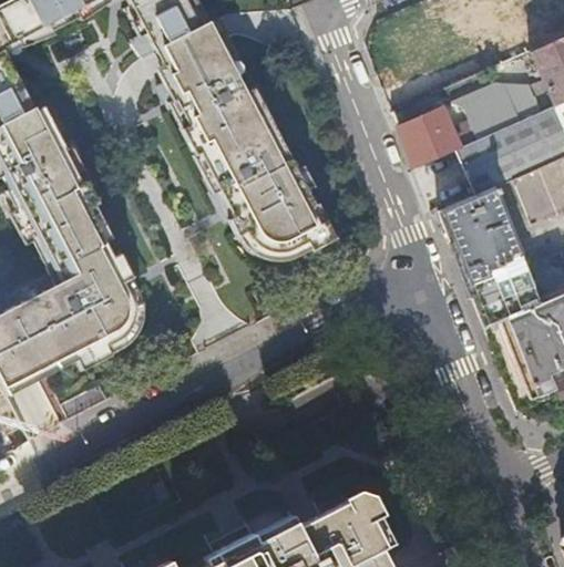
[(239,235),(244,233),(249,230),(256,240),(263,246),(268,249),(277,251),(289,250),(310,243),(314,250),(339,238),(329,219),(321,223),(314,207),(318,205),(279,130),(270,134),(241,76),(250,71),(237,44),(227,50),(219,35),(214,23),(201,0),(1,0),(0,1),(0,164),(12,187),(9,189),(28,226),(32,224),(47,253),(42,255),(57,282),(0,311),(0,375),(9,394),(12,392),(9,385),(22,379),(74,351),(84,369),(113,353),(109,344),(119,341),(123,338),(129,332),(134,321),(136,313),(136,306),(134,297),(126,281),(135,276),(123,253),(116,255),(92,207),(101,202),(90,178),(84,181),(65,144),(67,143),(57,122),(48,126),(10,52),(17,40),(94,0),(132,0),(150,33),(137,40),(146,53),(156,48),(157,50),(162,62),(165,74),(196,135),(190,138),(198,155),(203,153),(236,217),(232,219),(239,235)]
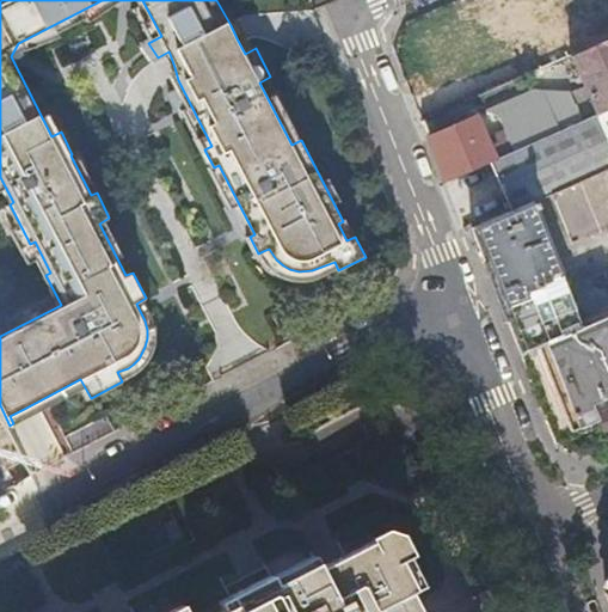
[(607,0),(514,0),(545,69),(576,55),(607,40),(607,0)]
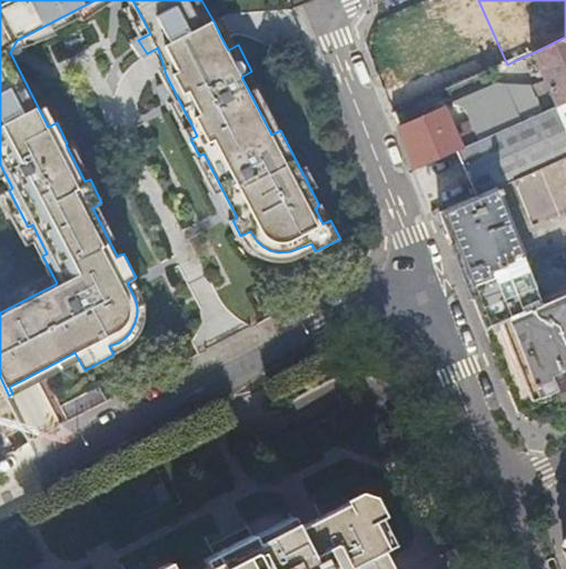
[(447,108),(403,127),(418,168),(459,150),(565,101),(565,37),(536,51),(552,88),(544,91),(543,88),(537,91),(535,86),(499,86),(457,103),(468,109),(477,129),(460,137),(447,108)]
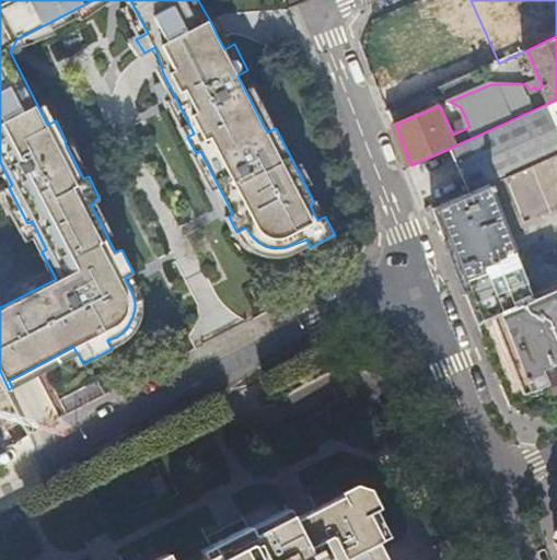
[(556,100),(452,148),(472,193),(494,183),(556,153),(556,100)]
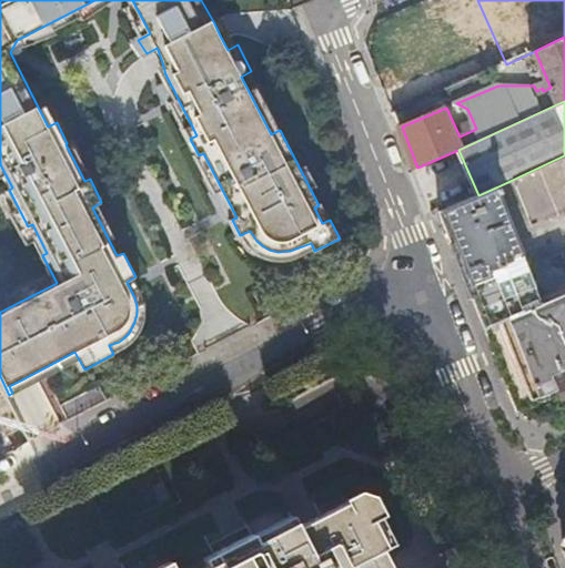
[(500,194),(506,210),(564,183),(564,155),(501,185),(504,192),(500,194)]
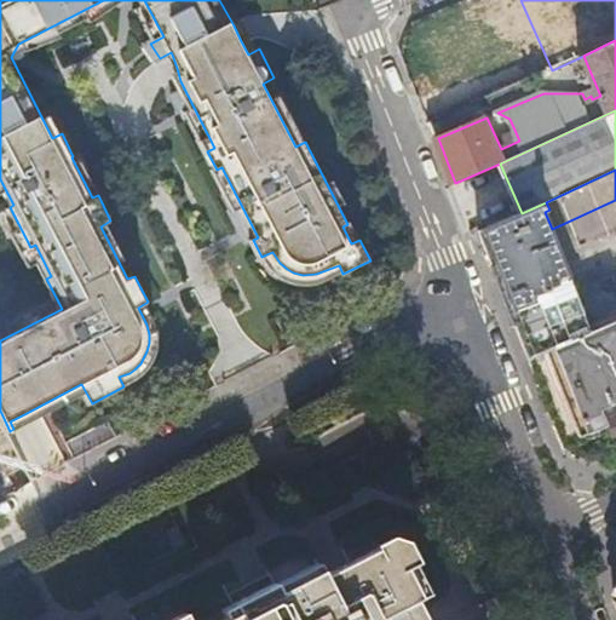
[(533,356),(615,320),(615,314),(605,293),(615,288),(615,274),(577,291),(552,229),(545,212),(550,210),(546,202),(522,213),(484,230),(533,356)]
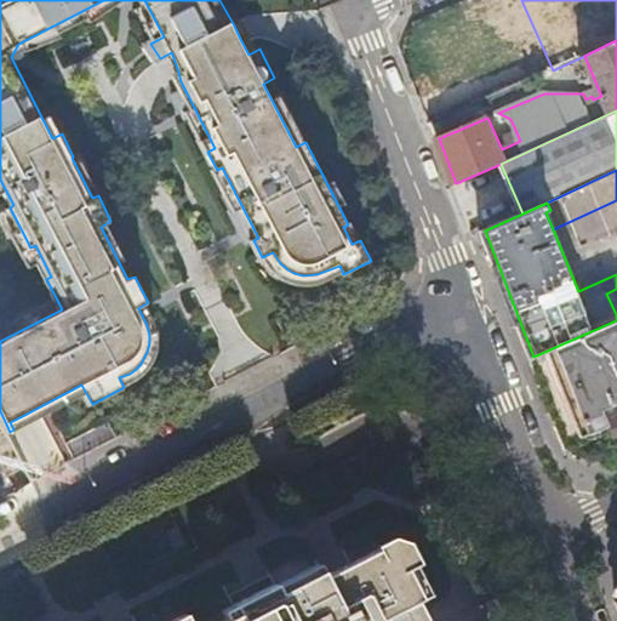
[(616,289),(606,294),(616,314),(616,289)]
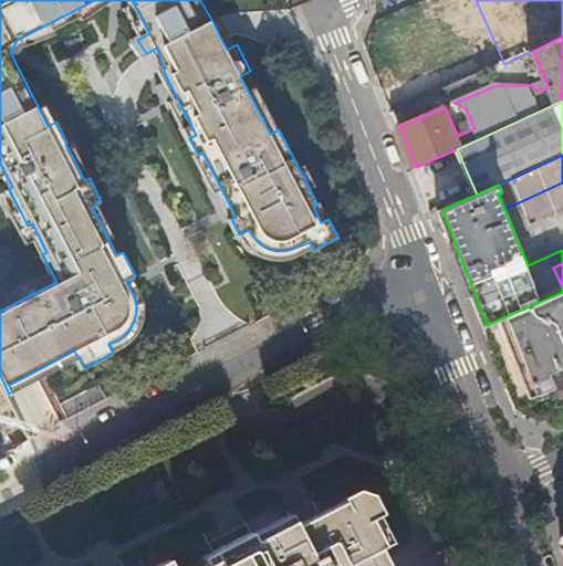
[(552,373),(562,367),(562,292),(487,325),(513,391),(552,373)]
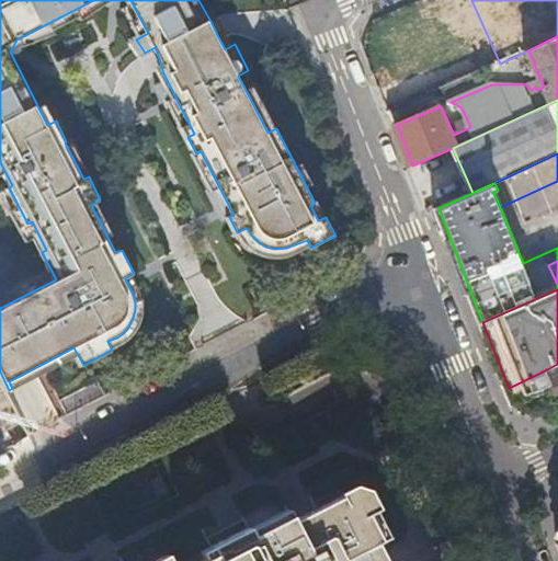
[(557,364),(547,369),(555,388),(557,393),(557,364)]
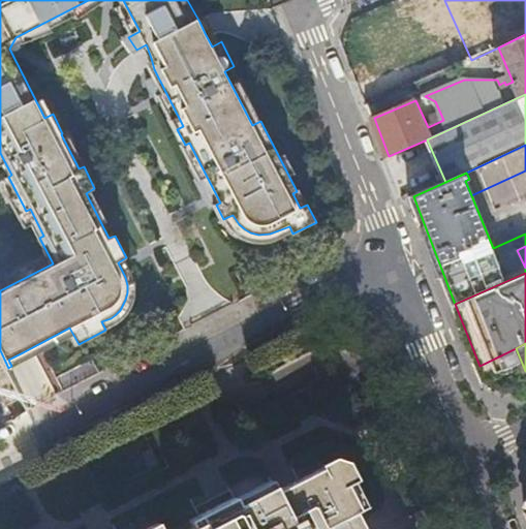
[(516,348),(480,366),(486,382),(523,366),(516,348)]
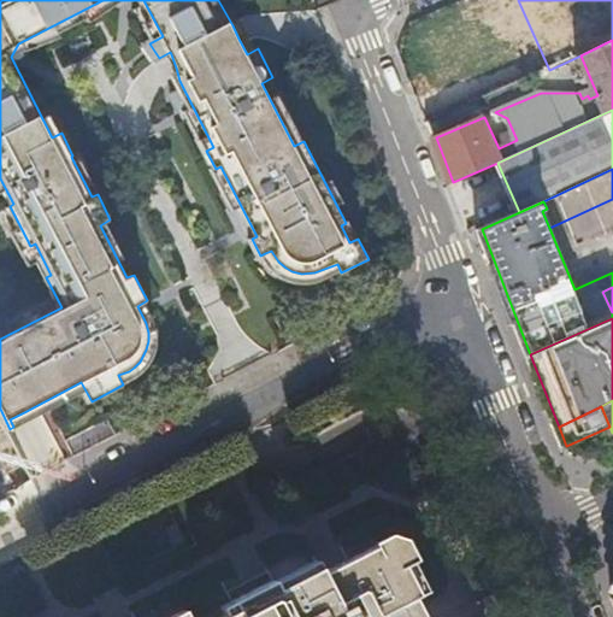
[(178,524),(168,529),(178,551),(189,545),(178,524)]
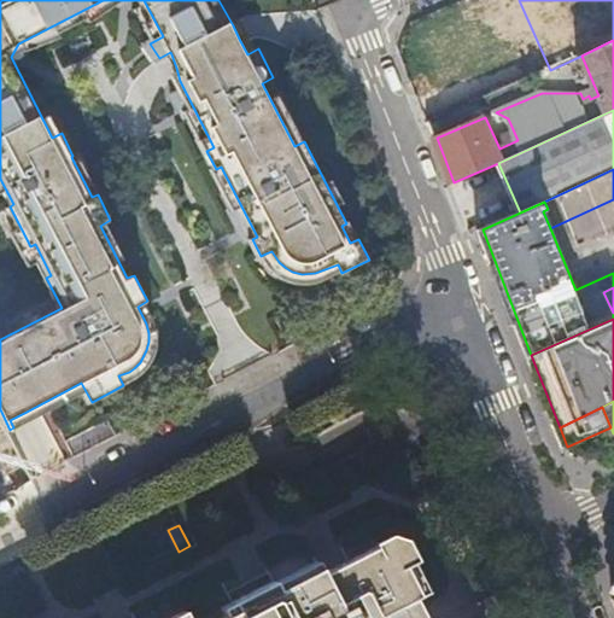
[(425,617),(415,598),(420,595),(405,566),(416,560),(407,541),(391,536),(376,543),(378,547),(325,573),(322,569),(279,590),(274,582),(223,608),(227,617),(224,617),(189,617),(187,612),(175,617),(425,617)]
